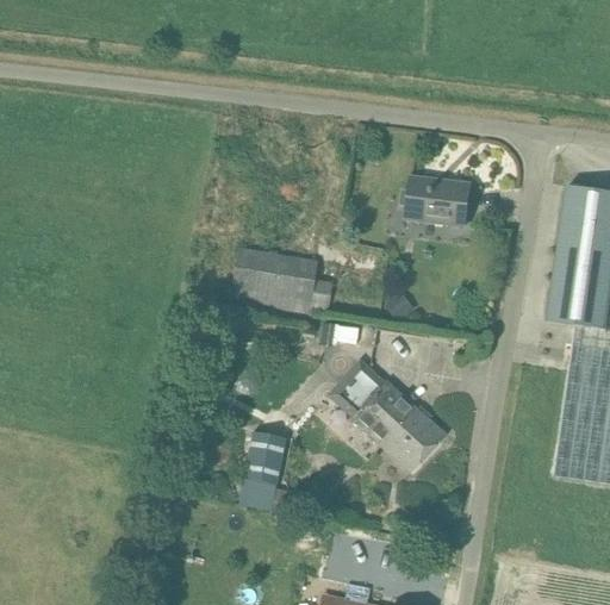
[(471,182),(411,175),(406,216),(466,223),(471,182)]
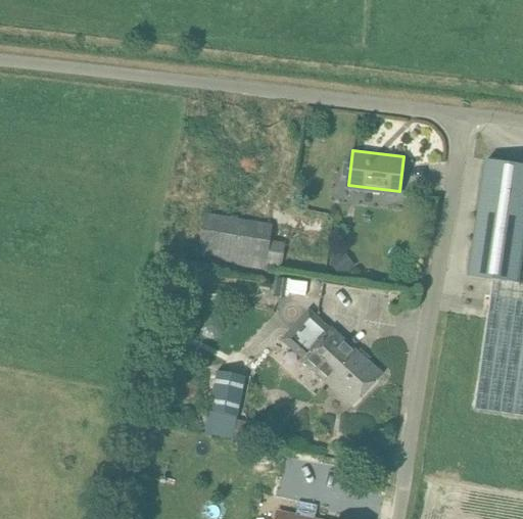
[(522,164),(484,159),(468,276),(493,280),(475,407),(522,413),(522,164)]
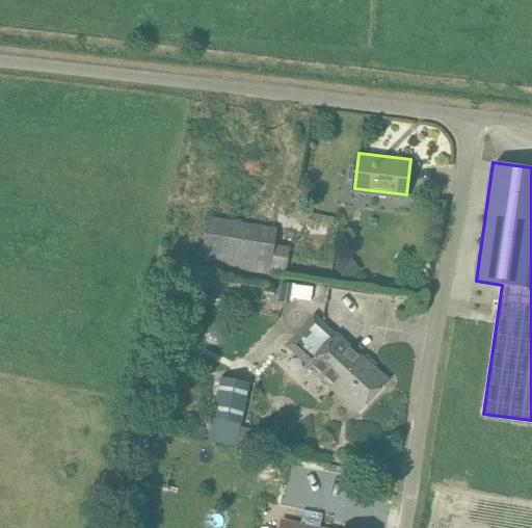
[(274,227),(209,215),(206,236),(201,261),(285,273),(290,242),(272,240),(274,227)]
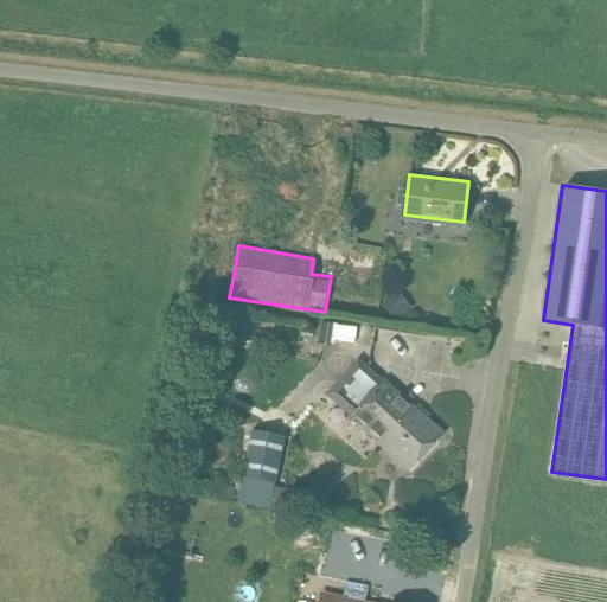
[(397,288),(382,301),(395,318),(411,305),(397,288)]
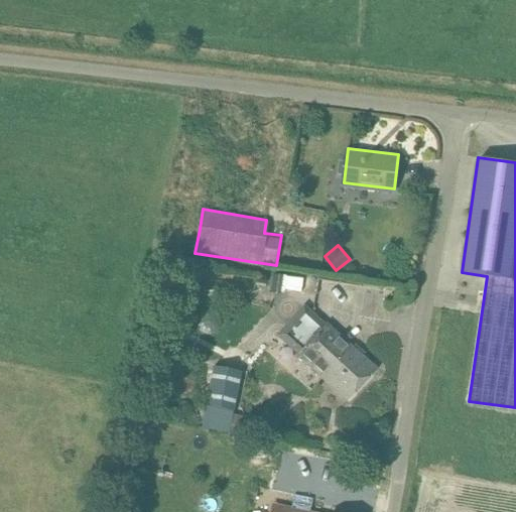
[(272,289),(282,290),(284,271),(274,270),(272,289)]
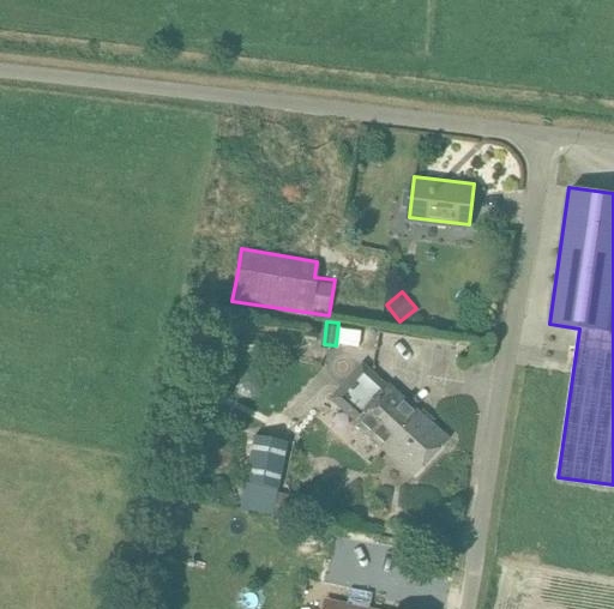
[(386,384),(362,362),(333,392),(360,416),(357,420),(413,472),(446,435),(389,383),(386,384)]
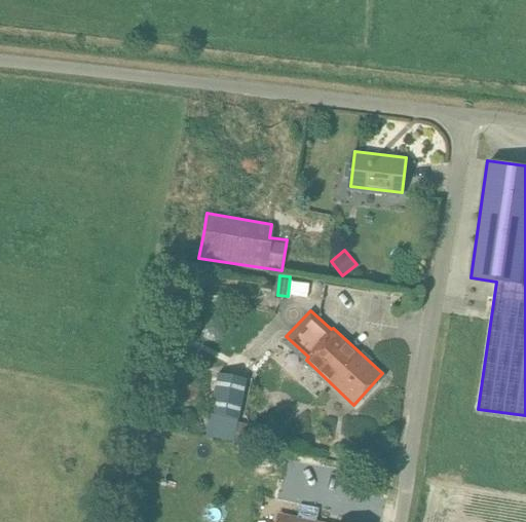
[(239,415),(247,375),(219,370),(211,409),(239,415)]
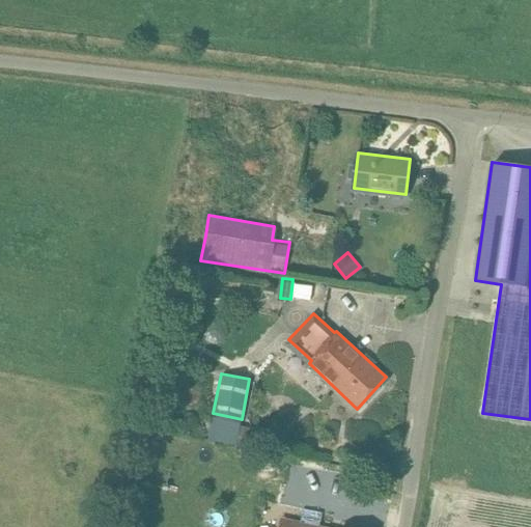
[(258,436),(259,426),(241,422),(235,443),(284,452),(286,441),(258,436)]
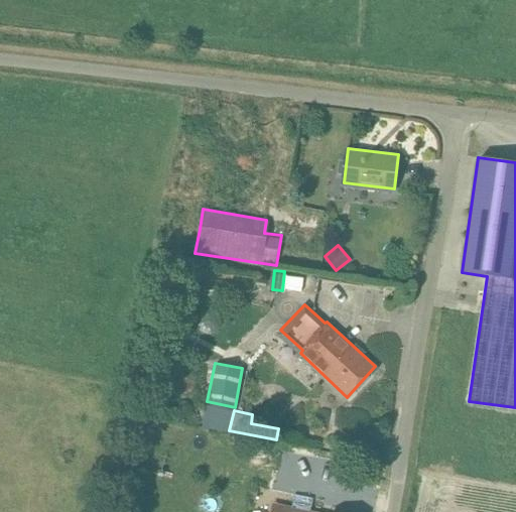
[(313,497),(257,484),(255,498),(268,500),(265,511),(331,511),(330,511),(329,511),(320,511),(310,510),(313,497)]
